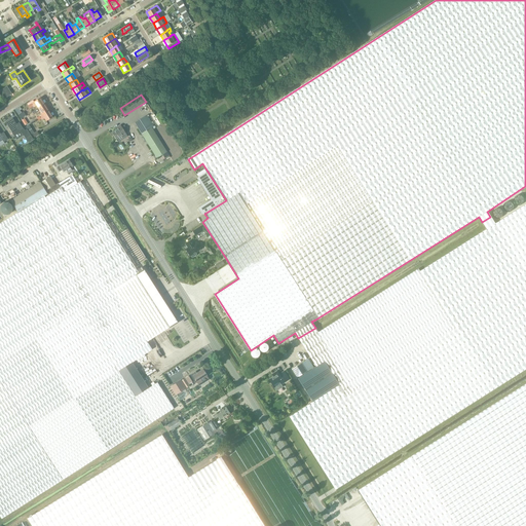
[(38,109),(44,105),(40,98),(31,104),(32,106),(33,106),(34,107),(36,106),(38,109)]
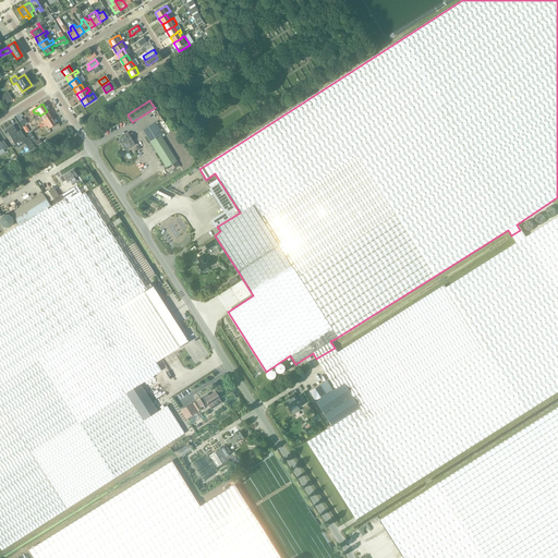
[(45,122),(51,118),(47,111),(40,116),(34,119),(35,122),(41,118),(44,121),(45,122)]
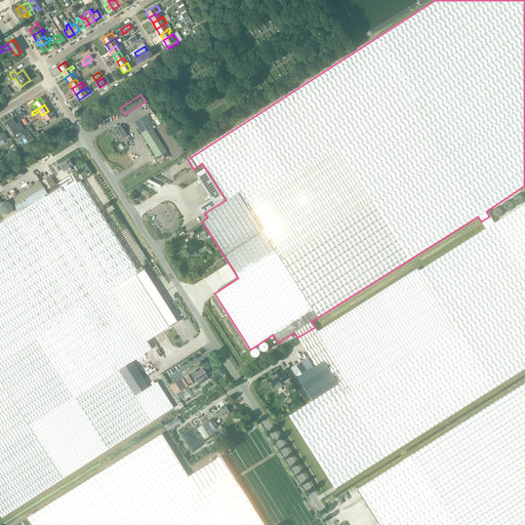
[(45,121),(52,117),(48,111),(42,115),(41,114),(36,118),(37,120),(40,118),(41,120),(44,118),(45,121)]
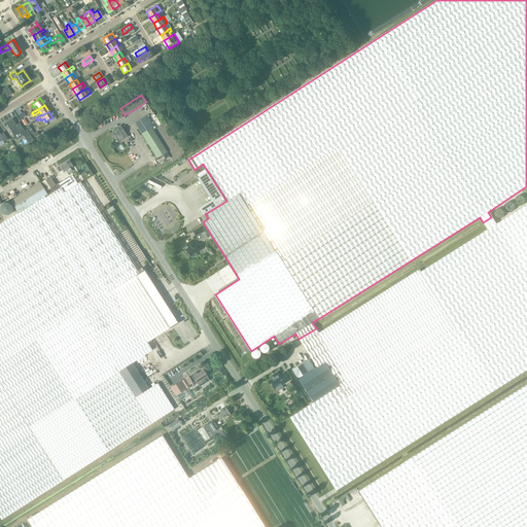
[(167,152),(151,129),(153,128),(146,116),(144,117),(134,124),(156,159),(167,152)]
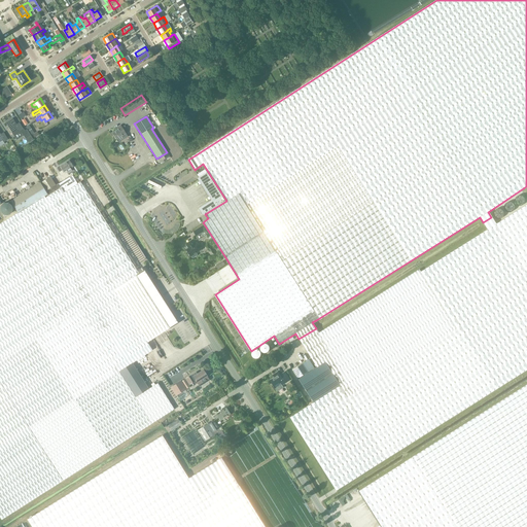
[(24,130),(20,123),(19,124),(16,125),(14,123),(12,118),(6,123),(12,134),(14,136),(22,132),(29,142),(33,139),(27,130),(25,131),(24,130)]
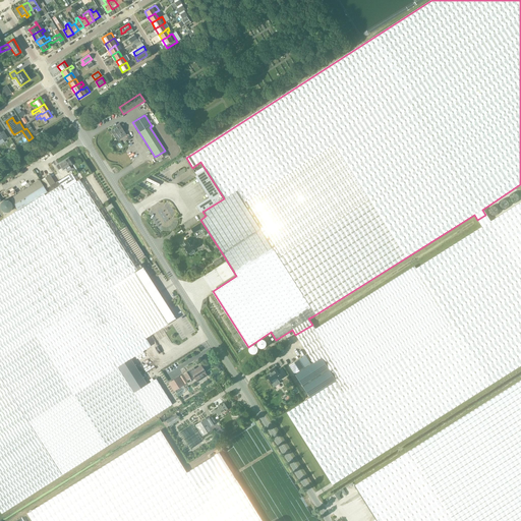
[(123,124),(120,126),(119,123),(115,126),(116,128),(110,132),(114,138),(124,132),(122,129),(125,128),(123,124)]
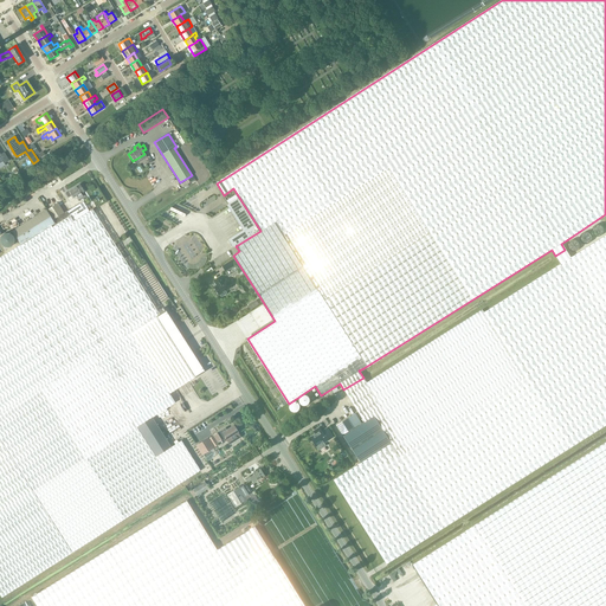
[(72,199),(84,193),(79,186),(69,192),(69,193),(65,194),(68,199),(71,197),(72,199)]
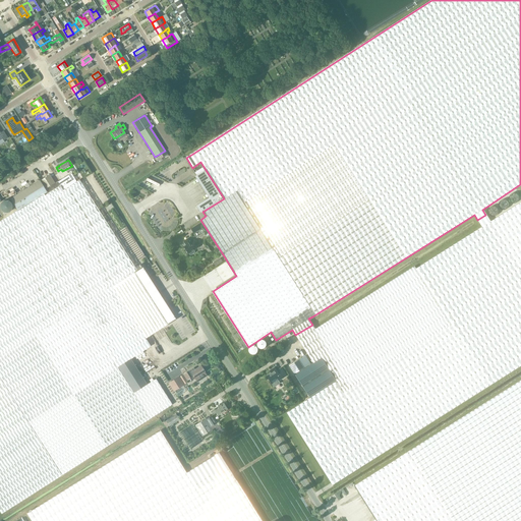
[(136,271),(79,180),(76,182),(71,173),(58,182),(57,181),(55,183),(50,175),(40,181),(40,180),(10,199),(17,211),(0,221),(0,510),(2,513),(172,404),(156,379),(148,385),(131,358),(151,346),(147,339),(168,324),(168,325),(175,320),(141,268),(136,271)]
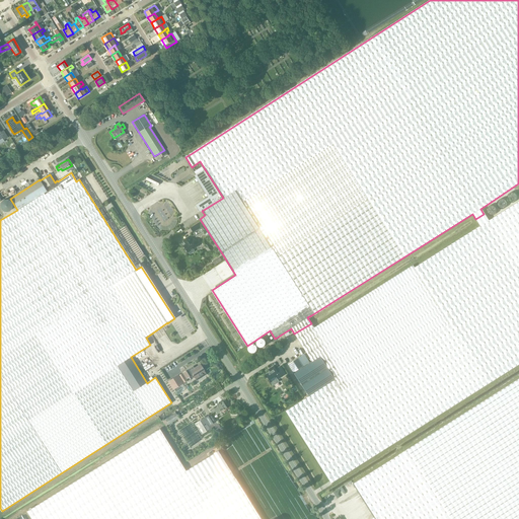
[(7,200),(6,200),(4,200),(2,201),(0,203),(0,208),(0,209),(1,210),(2,211),(4,212),(7,212),(9,211),(10,210),(11,209),(12,207),(12,205),(11,203),(9,201),(7,200)]
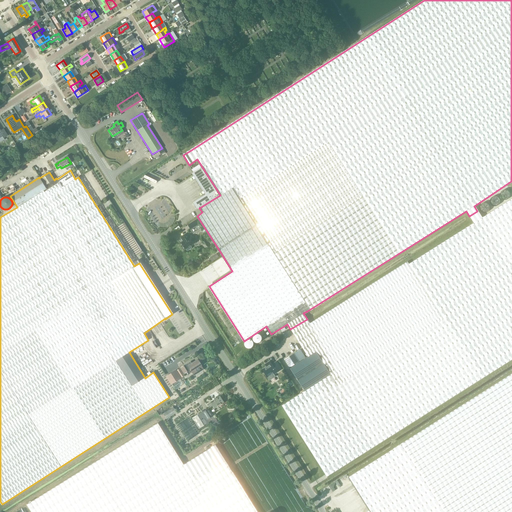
[(511,359),(511,198),(482,218),(477,211),(469,216),(474,223),(409,264),(407,261),(310,323),(307,319),(290,329),(308,357),(297,364),(297,363),(293,365),(294,366),(290,368),(304,391),(281,406),(326,476),(376,445),(511,359)]
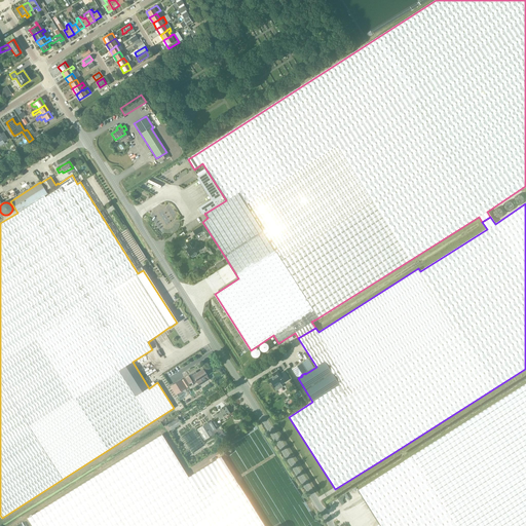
[(202,225),(193,231),(196,236),(205,230),(202,225)]
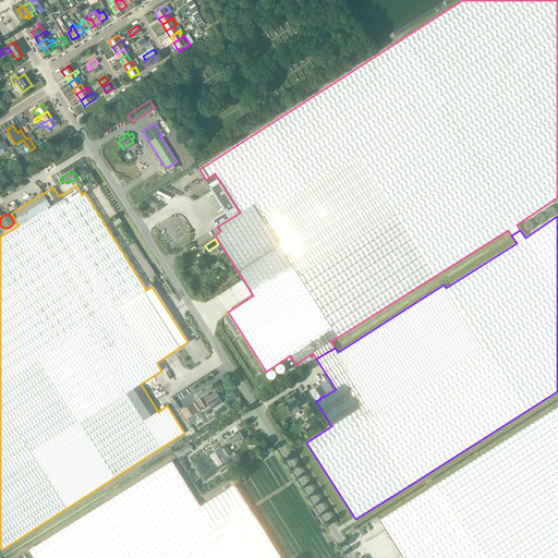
[(203,255),(197,258),(199,263),(199,262),(201,263),(197,265),(202,271),(203,271),(204,274),(205,274),(208,271),(208,270),(207,268),(213,265),(214,263),(210,258),(208,257),(205,259),(203,255)]
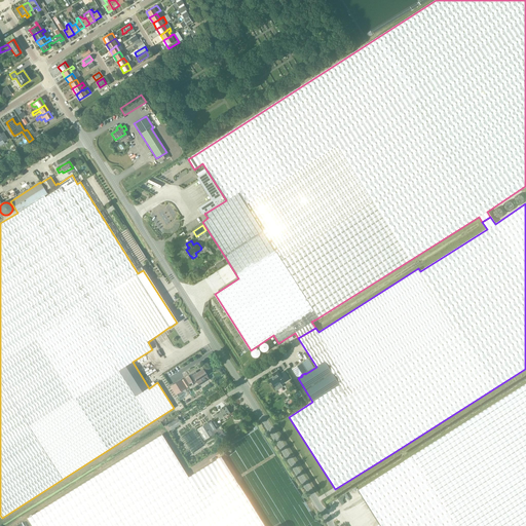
[(301,375),(305,373),(313,367),(308,359),(292,370),(297,378),(301,375)]
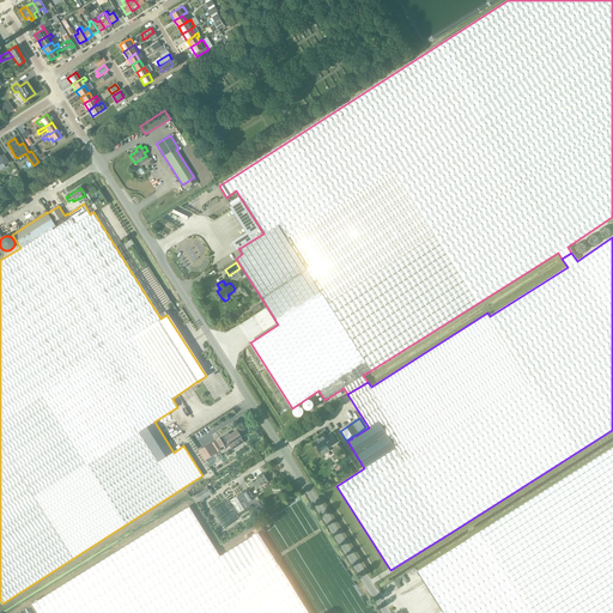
[(228,434),(216,441),(219,448),(224,445),(225,448),(230,445),(231,448),(234,447),(235,448),(241,444),(240,443),(242,442),(241,438),(241,437),(236,431),(229,435),(228,434)]
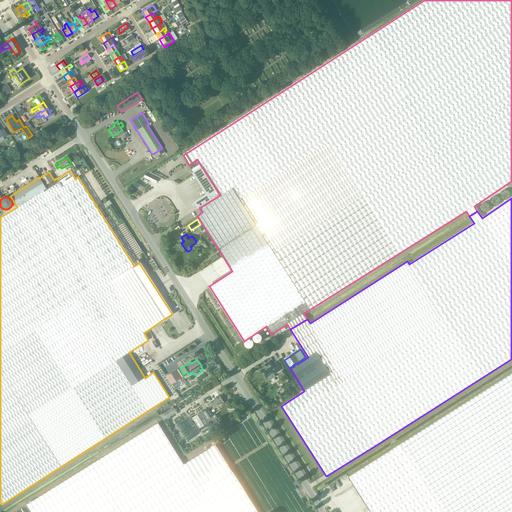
[(267,366),(262,369),(266,375),(272,371),(274,374),(282,369),(277,361),(273,363),(274,364),(272,365),(270,361),(266,364),(267,366)]
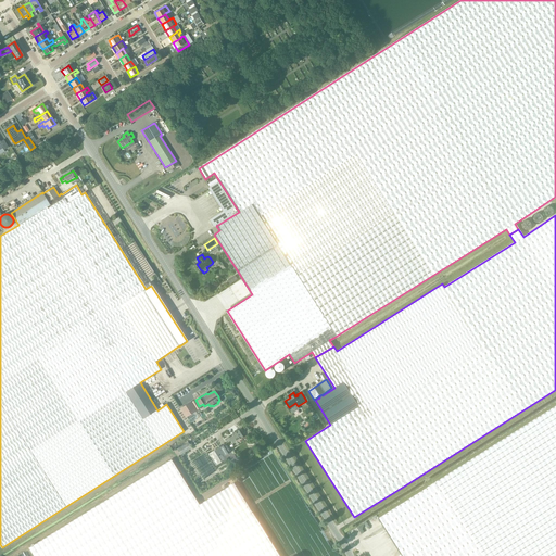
[(196,411),(191,403),(190,402),(179,408),(186,418),(196,411)]
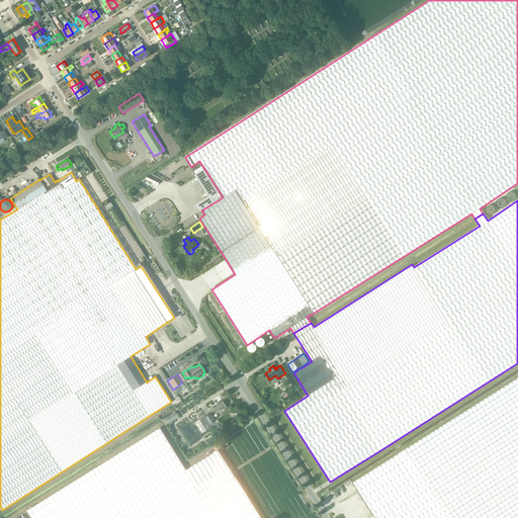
[(517,517),(517,377),(352,483),(374,517),(517,517)]
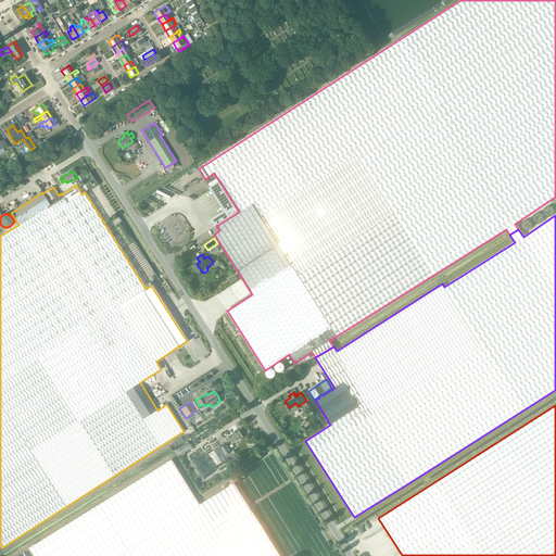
[(234,443),(243,437),(239,430),(229,437),(227,439),(229,442),(231,440),(234,443)]
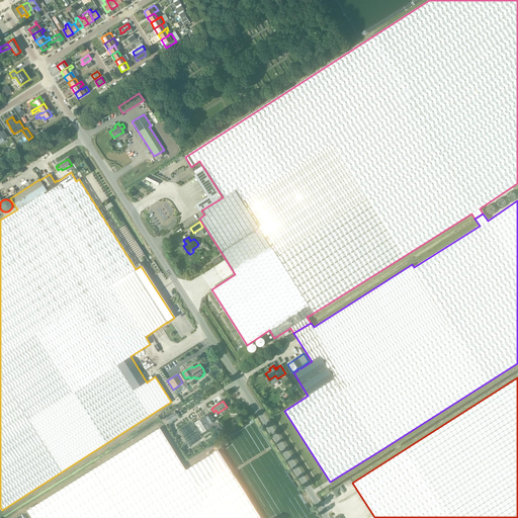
[(168,424),(178,418),(175,412),(165,419),(168,424)]
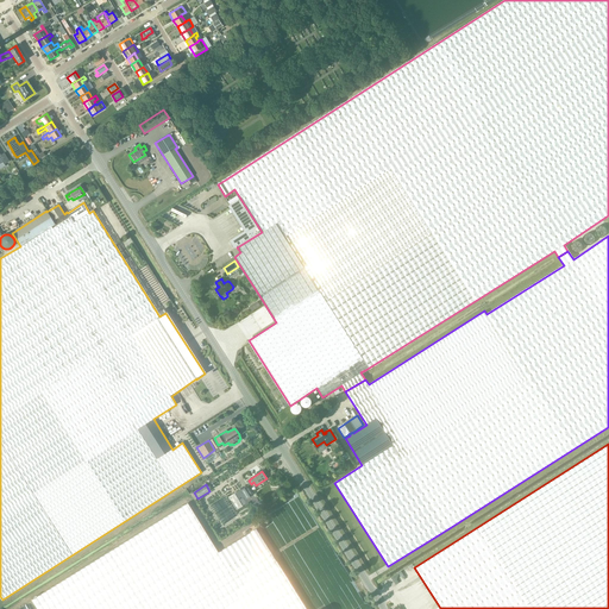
[(228,497),(237,510),(249,503),(240,490),(228,497)]
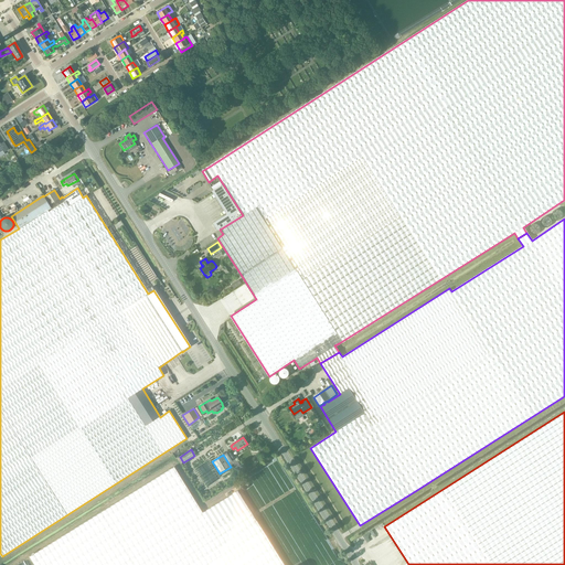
[(31,560),(34,564),(284,564),(237,490),(202,513),(173,467),(31,560)]
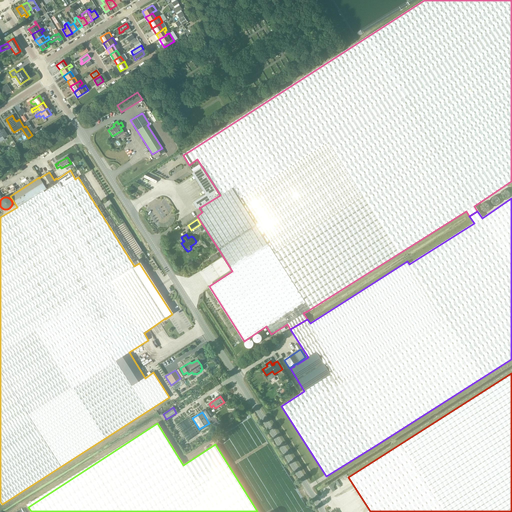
[(184,430),(190,441),(196,437),(189,427),(184,430)]
